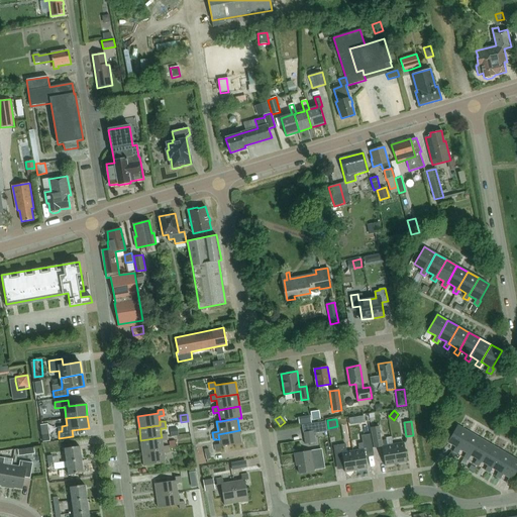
[(458,425),(448,442),(456,446),(453,451),(457,454),(460,449),(459,448),(470,431),(458,425)]
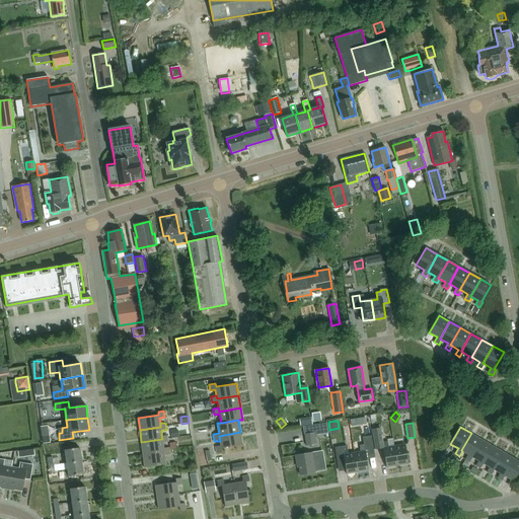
[(394,446),(389,447),(388,441),(383,442),(381,428),(373,429),(376,449),(383,448),(386,467),(397,465),(394,446)]
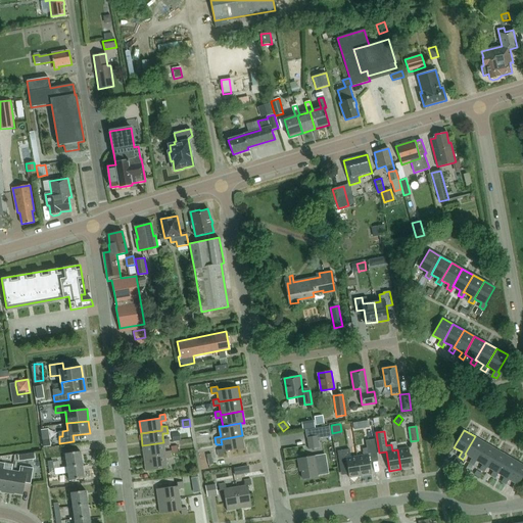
[(224,450),(244,447),(242,435),(221,439),(222,444),(223,449),(217,450),(218,456),(225,455),(224,450)]
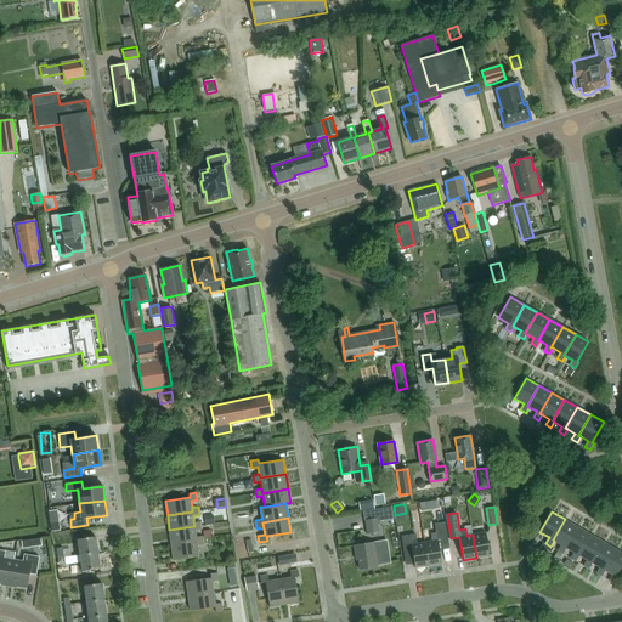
[(378,518),(366,520),(367,533),(379,532),(378,518)]
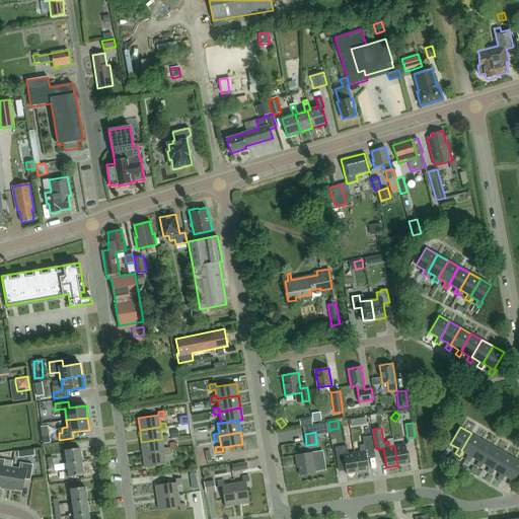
[(471,433),(461,450),(462,451),(468,455),(465,459),(470,462),(473,457),(471,456),(482,440),(471,433)]
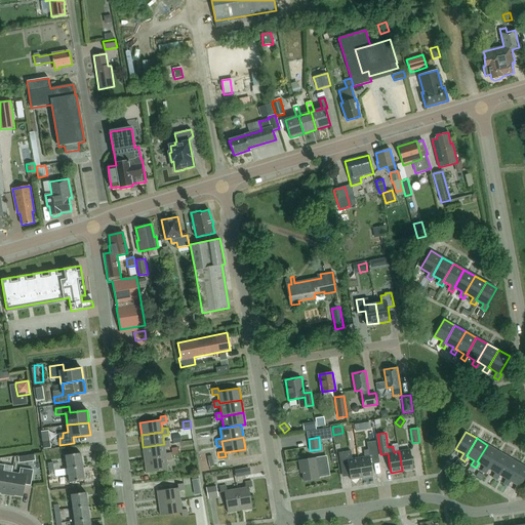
[(164,444),(143,447),(145,456),(145,459),(166,456),(165,452),(164,447),(169,446),(168,439),(163,440),(164,444)]
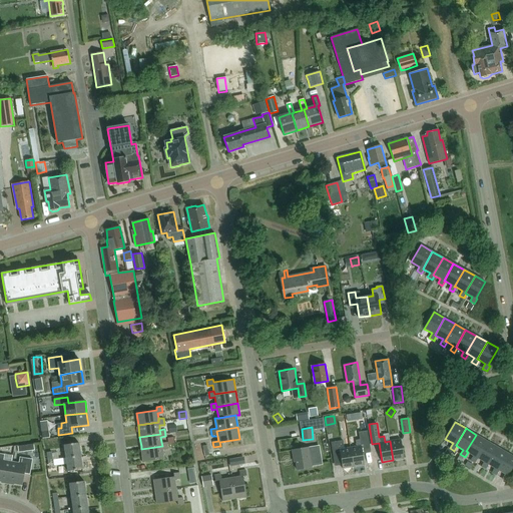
[(49,430),(41,431),(42,439),(50,438),(49,430)]
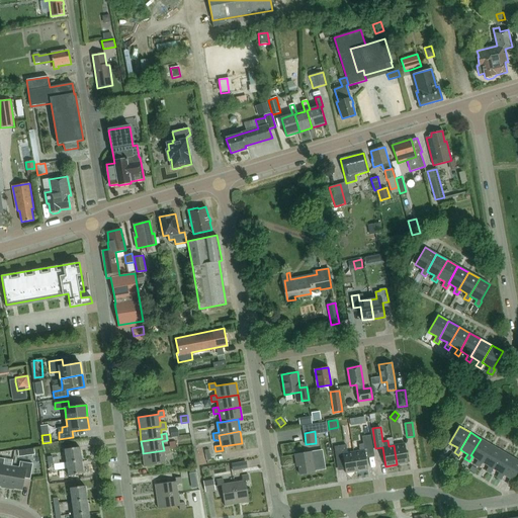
[(360,451),(354,452),(357,470),(368,469),(366,458),(365,455),(374,453),(371,435),(362,436),(363,444),(359,444),(360,451)]
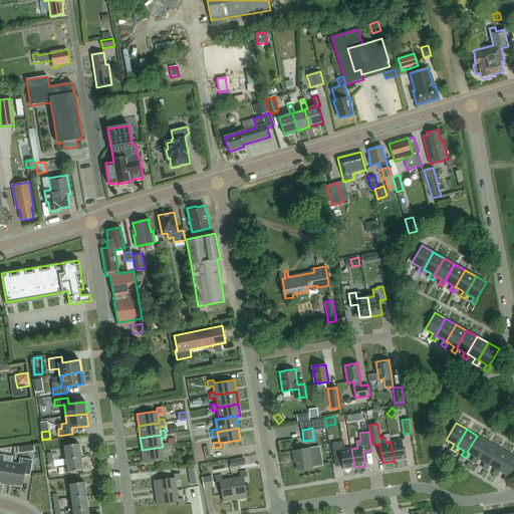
[(467,452),(469,453),(475,457),(472,461),(476,464),(479,459),(477,458),(487,442),(477,436),(467,452)]
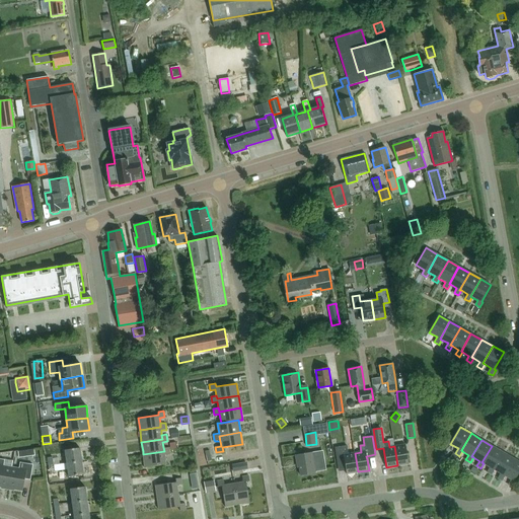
[(394,446),(397,465),(409,463),(405,444),(394,446)]
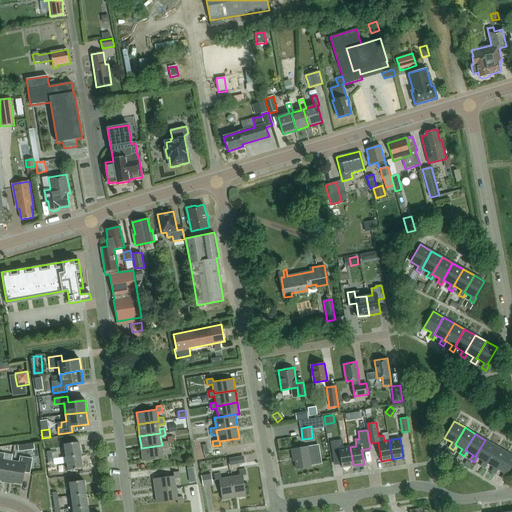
[(342,439),(331,441),(332,450),(333,458),(340,457),(341,464),(342,467),(353,465),(350,447),(344,448),(342,439)]
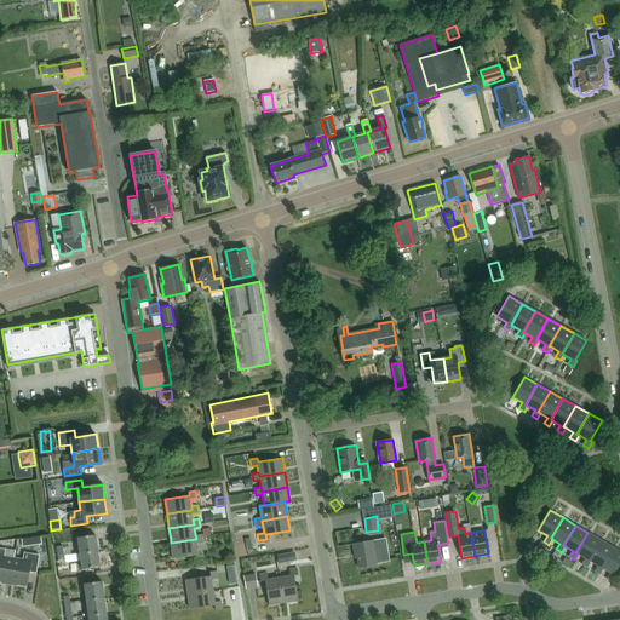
[(575,552),(578,554),(585,558),(581,564),(587,567),(590,561),(589,560),(601,540),(587,533),(575,552)]
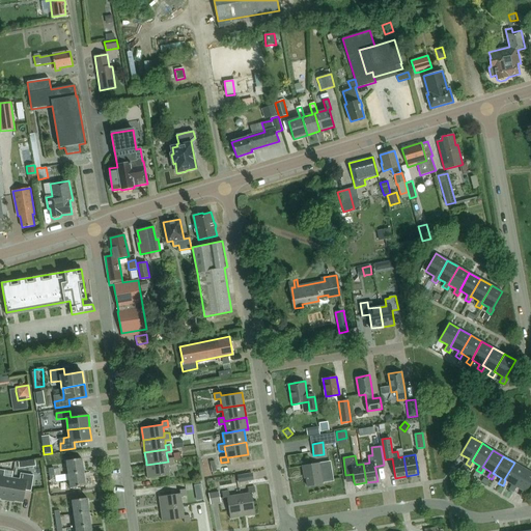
[(82,457),(66,459),(68,473),(84,471),(82,457)]
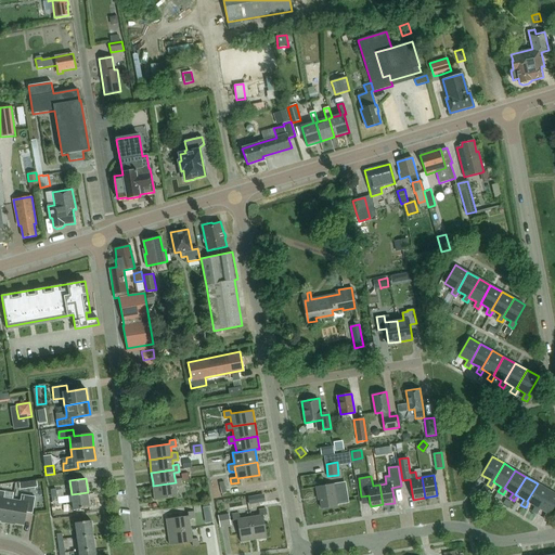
[(176,482),(153,486),(155,499),(177,495),(176,486),(181,485),(180,478),(175,478),(176,482)]
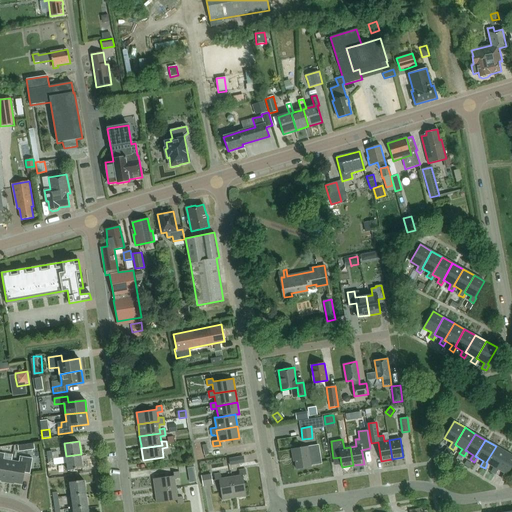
[(33,443),(18,445),(19,451),(34,449),(33,443)]
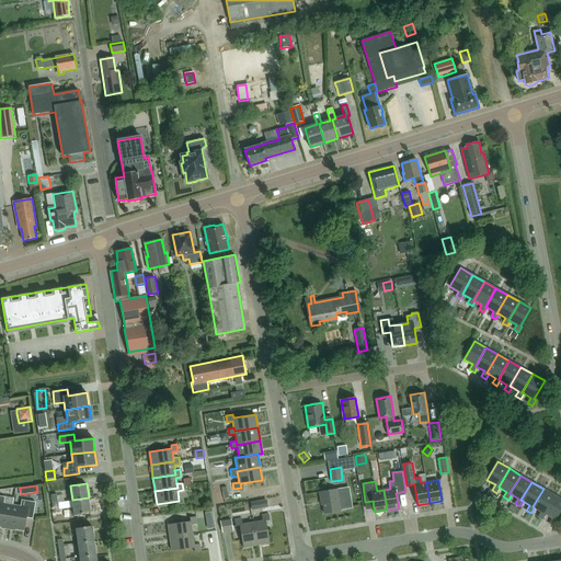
[(322,500),(324,513),(341,511),(341,510),(339,494),(338,489),(319,492),(321,500),(322,500)]
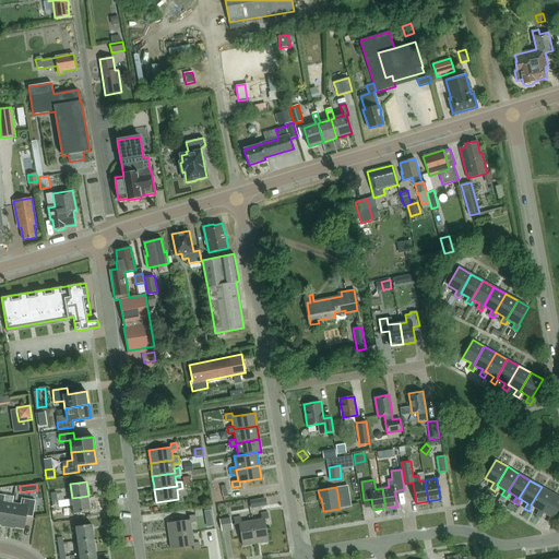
[(531,504),(532,506),(539,510),(536,515),(540,518),(544,513),(543,512),(554,494),(542,487),(531,504)]
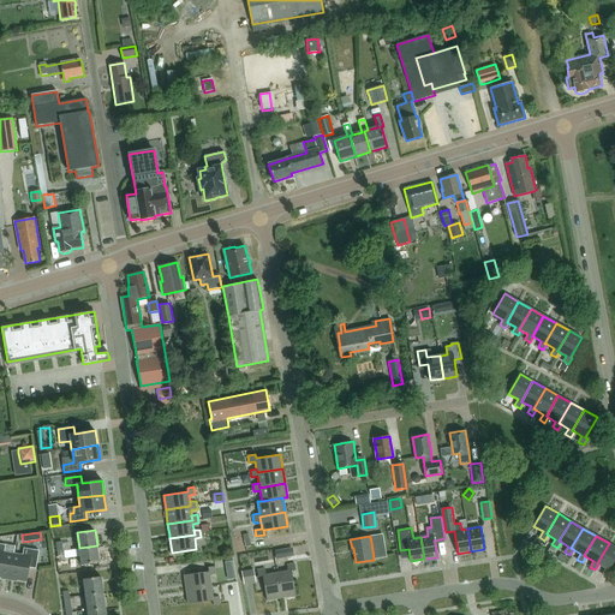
[(536,537),(532,544),(539,548),(543,541),(536,537)]
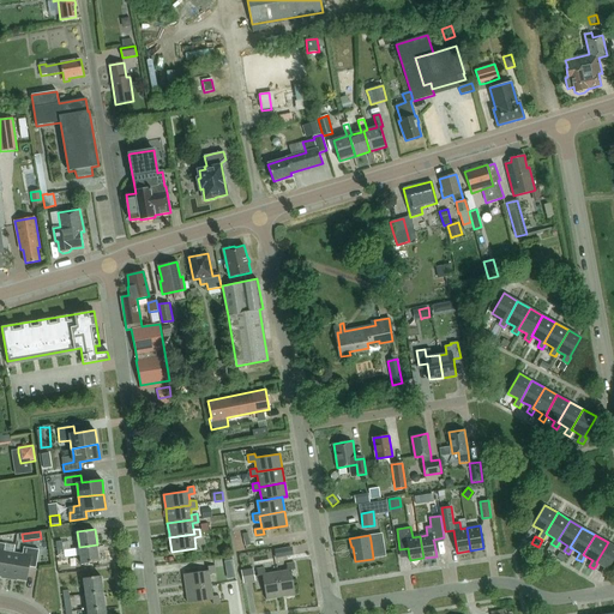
[(383,539),(371,541),(373,558),(385,555),(383,539)]
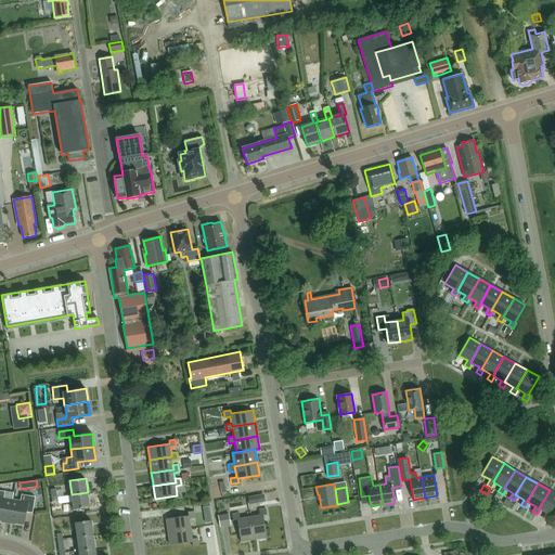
[(0,520),(9,523),(10,516),(12,500),(3,499),(4,492),(0,490),(0,520)]
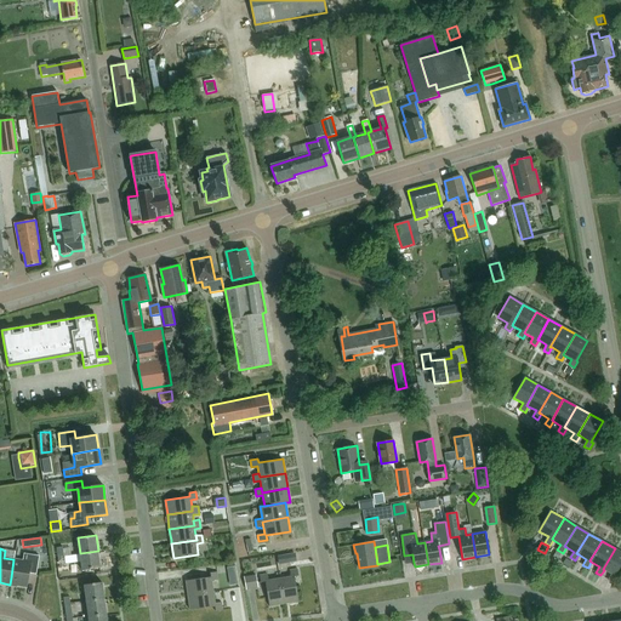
[(603,569),(604,570),(611,574),(609,580),(614,582),(617,576),(615,576),(620,565),(620,552),(615,548),(603,569)]
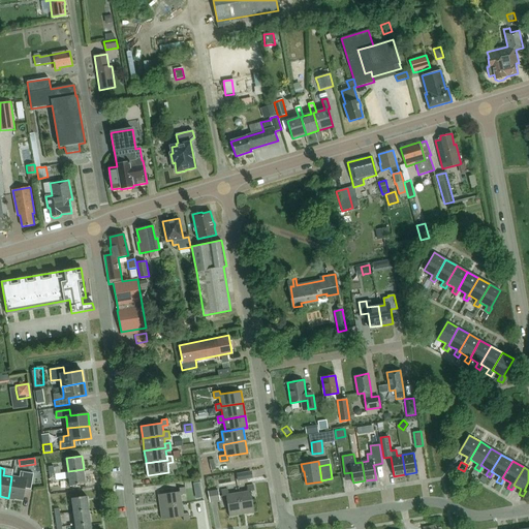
[(84,469),(68,471),(70,485),(86,483),(84,469)]
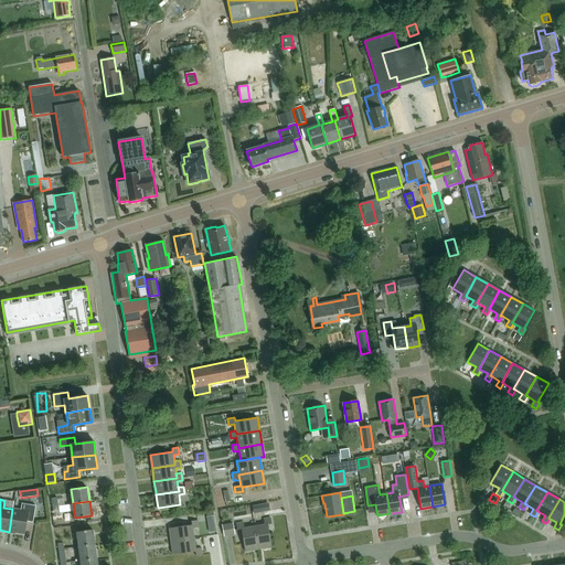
[(33,522),(35,505),(22,503),(21,510),(12,509),(10,525),(9,532),(24,534),(27,521),(33,522)]
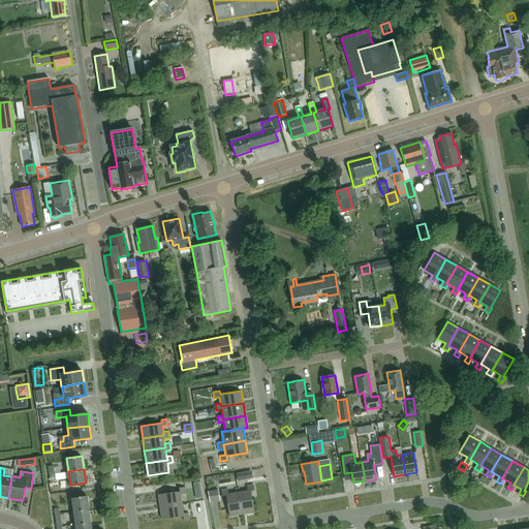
[(247,479),(246,472),(237,474),(238,481),(247,479)]
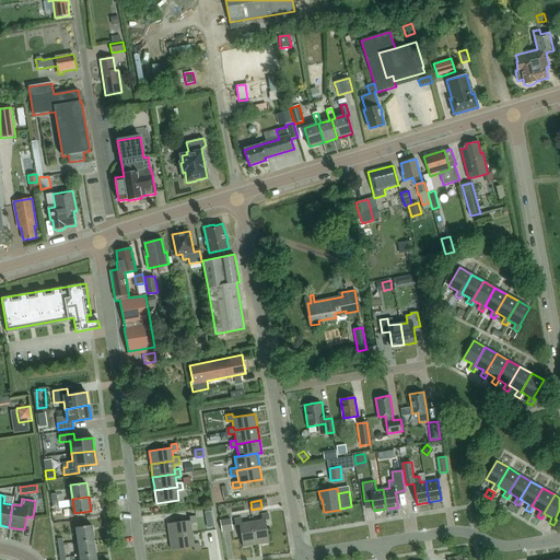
[(263,520),(253,521),(256,544),(269,541),(266,520),(269,518),(268,512),(261,513),(263,520)]
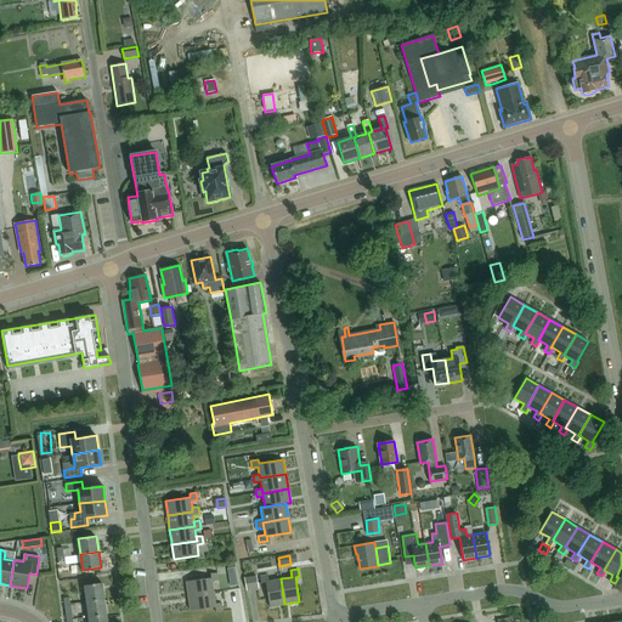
[(211,577),(186,581),(188,595),(214,592),(213,581),(219,580),(218,572),(210,574),(211,577)]
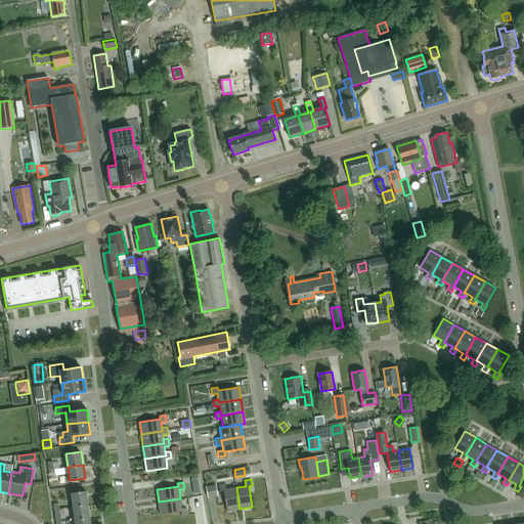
[(226,483),(219,484),(220,490),(224,490),(227,511),(239,509),(236,487),(226,489),(226,483)]
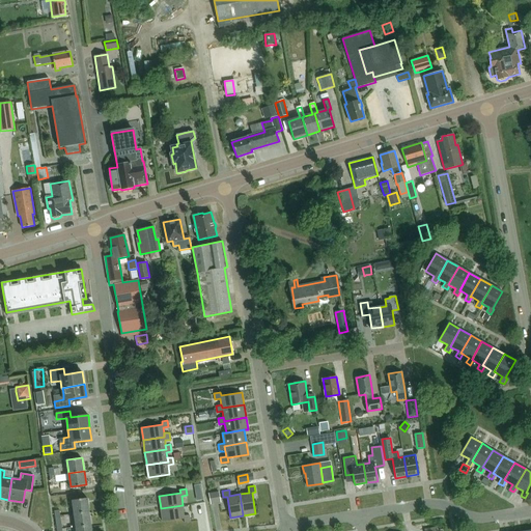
[(219,492),(208,494),(210,498),(211,504),(221,503),(219,492)]
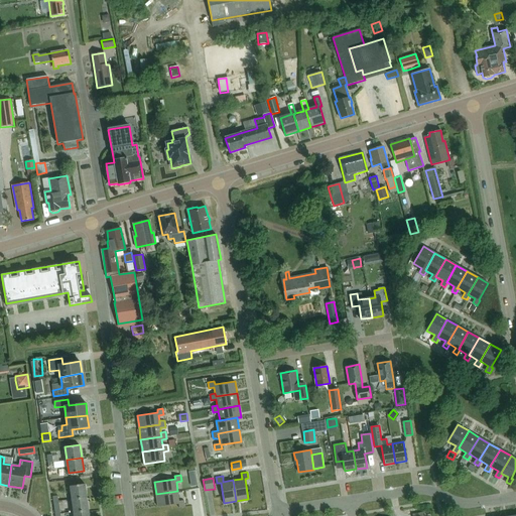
[(85,483),(70,485),(72,498),(87,496),(85,483)]
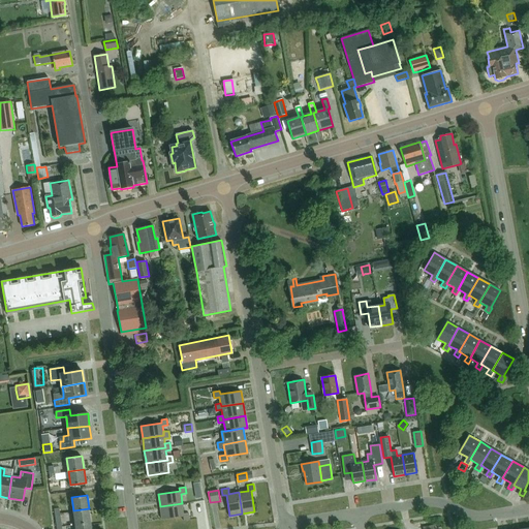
[(182,503),(160,506),(162,520),(183,517),(184,520),(190,519),(189,512),(183,514),(182,503)]
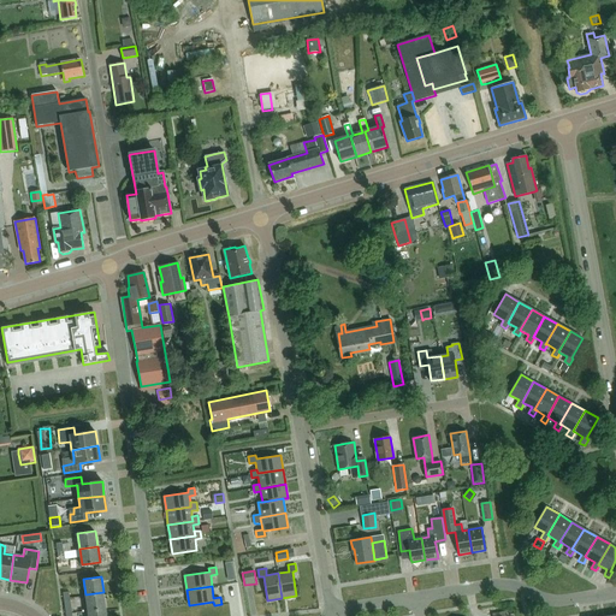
[(104,592),(86,594),(88,610),(106,608),(104,592)]
